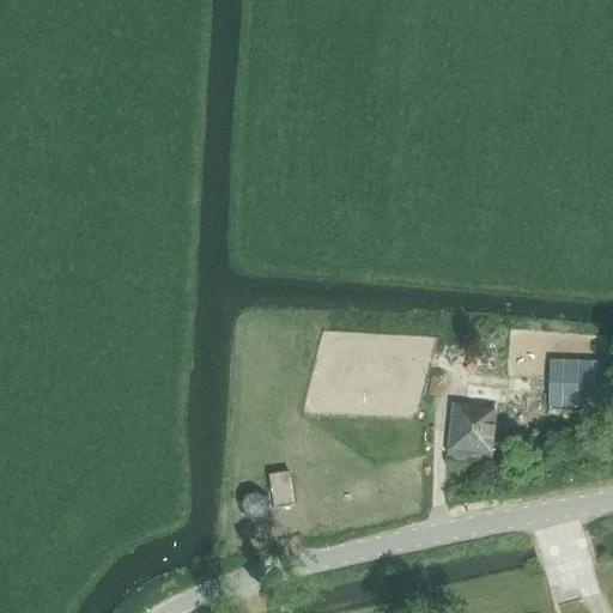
[(489,352),(487,364),(517,366),(517,354),(489,352)]
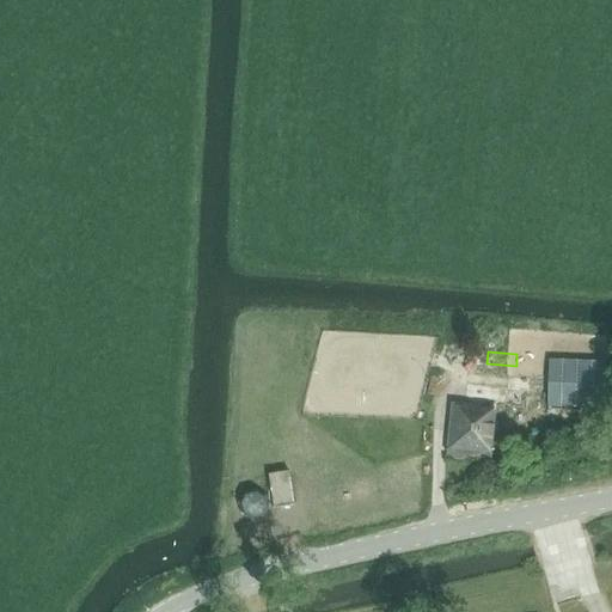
[(549,360),(548,407),(605,409),(606,362),(549,360)]
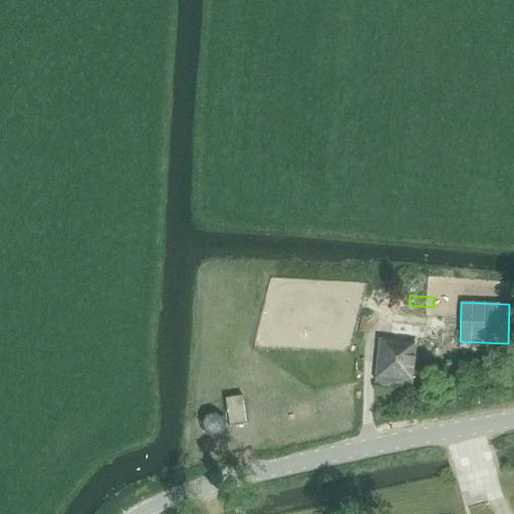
[(379,338),(374,378),(374,381),(378,382),(381,386),(392,387),(395,383),(400,383),(399,384),(413,386),(414,381),(418,344),(444,347),(447,318),(415,315),(415,323),(392,321),(391,338),(379,338)]
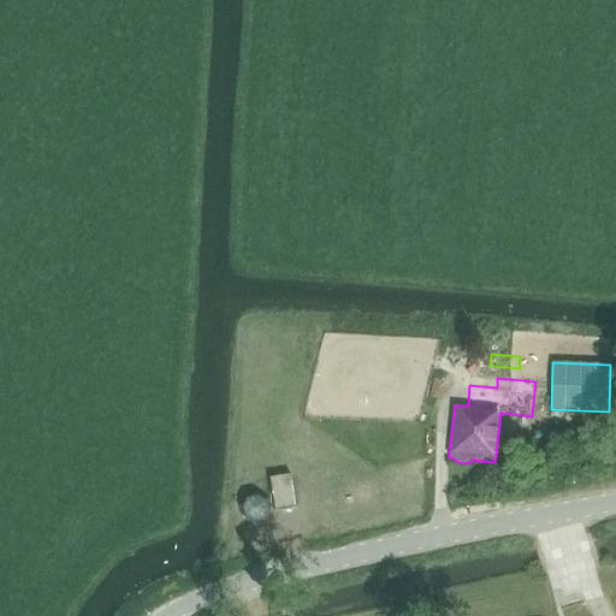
[(270,478),(276,513),(297,508),(291,474),(270,478)]
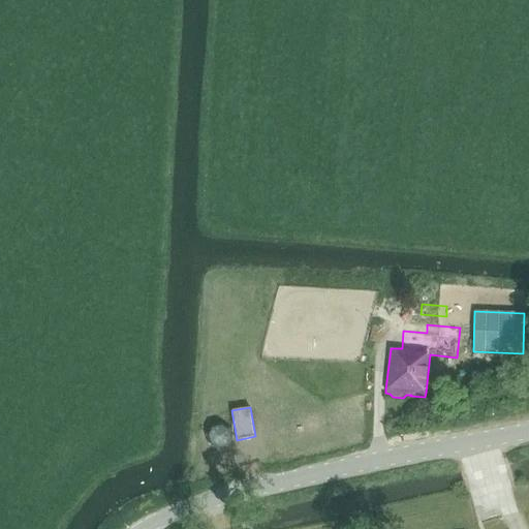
[(213,428),(209,435),(211,443),(218,447),(226,445),(230,438),(228,430),(220,426),(213,428)]
